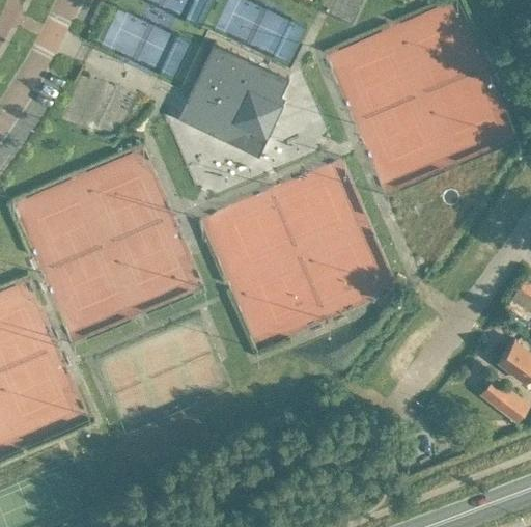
[(442,10),(444,51),(468,50),(466,9),(442,10)]
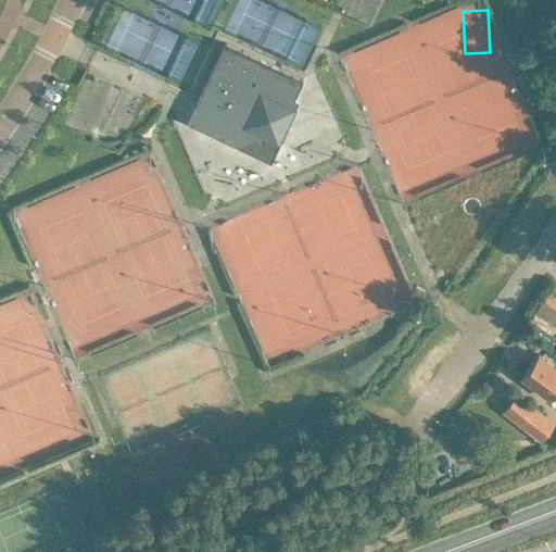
[(279,149),(297,111),(291,109),(303,83),(225,46),(194,108),(203,134),(234,148),(262,140),(279,149)]
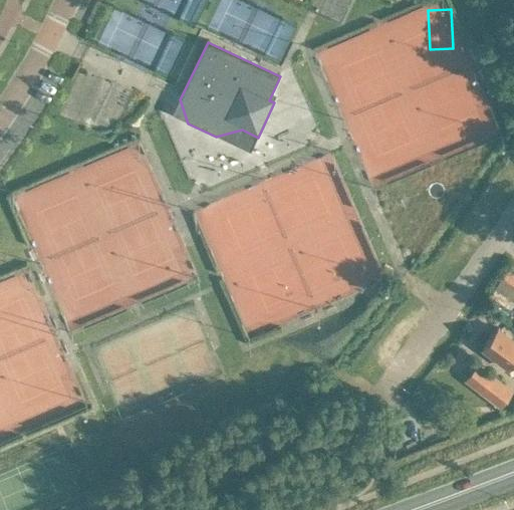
[(340,296),(383,282),(374,257),(331,272),(340,296)]
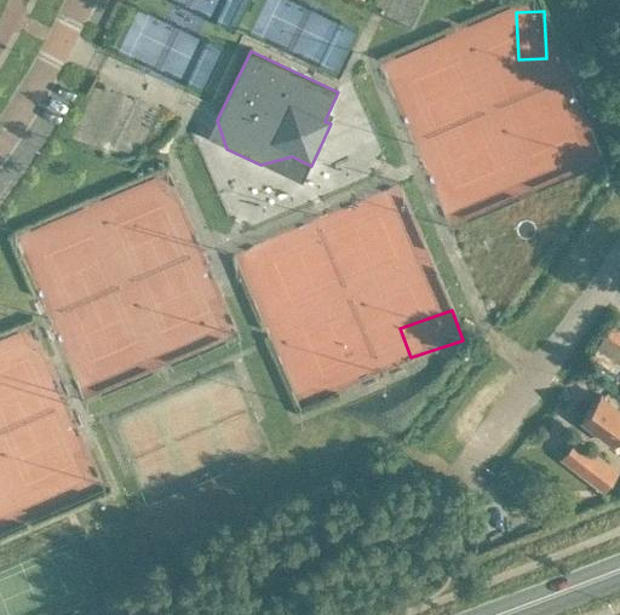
[(619,412),(601,398),(581,424),(613,447),(618,440),(619,441),(619,412)]
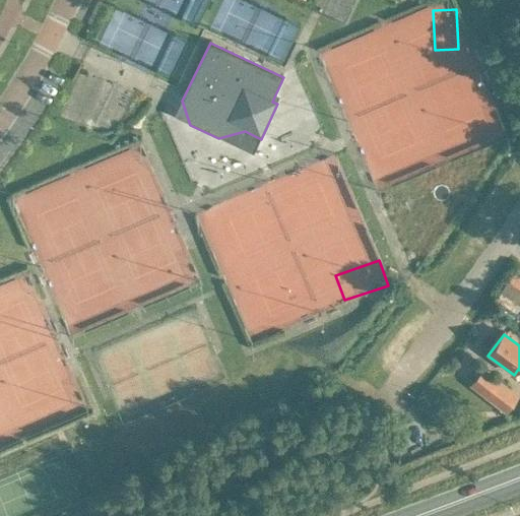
[(484,396),(505,412),(516,397),(496,382),(484,396)]
